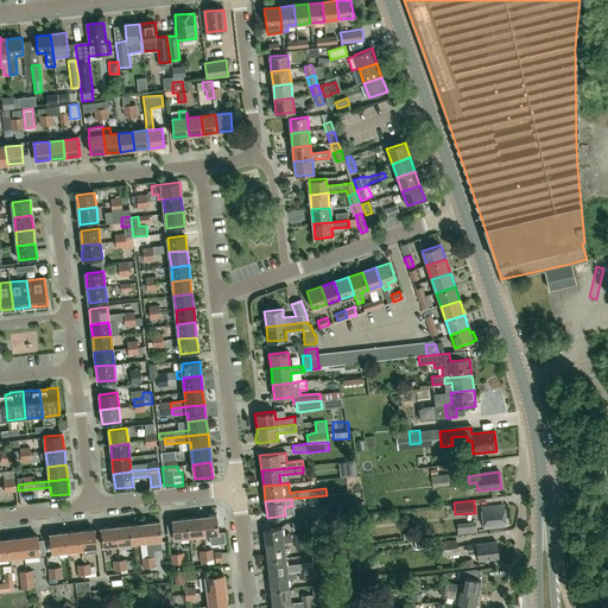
[(325,506),(310,507),(311,518),(327,517),(325,506)]
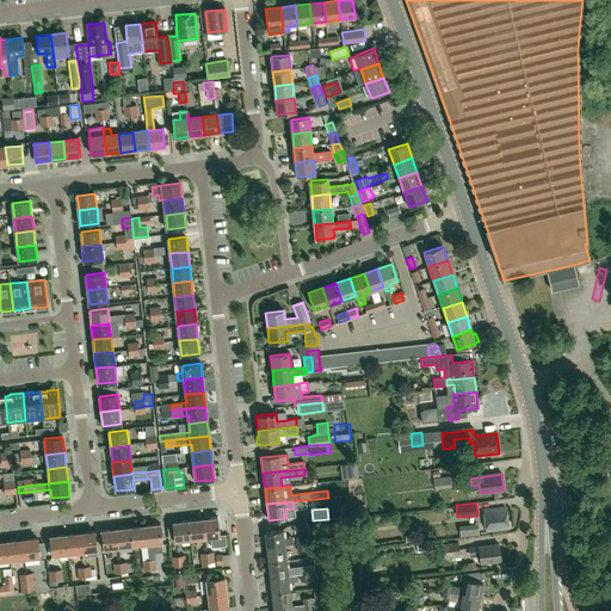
[(468,534),(486,532),(507,529),(505,508),(483,512),(485,524),(467,526),(468,534)]
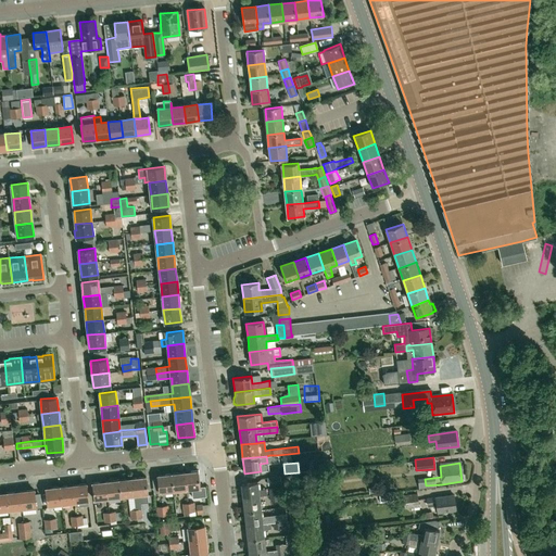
[(185,472),(187,490),(191,489),(192,498),(206,497),(205,488),(200,488),(198,471),(185,472)]
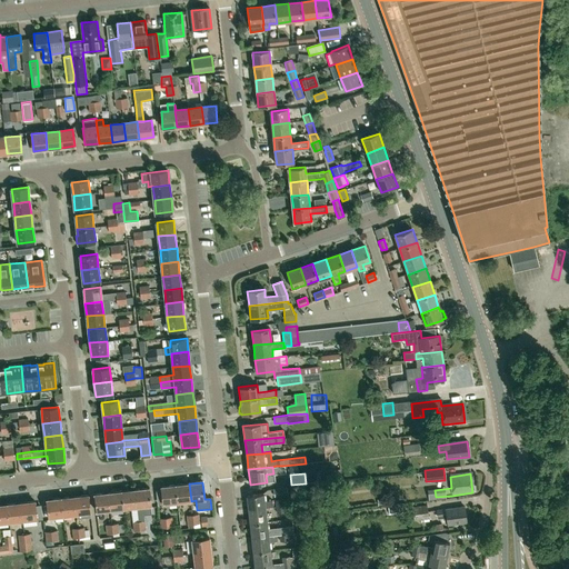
[(177,502),(191,501),(189,483),(175,486),(177,502)]
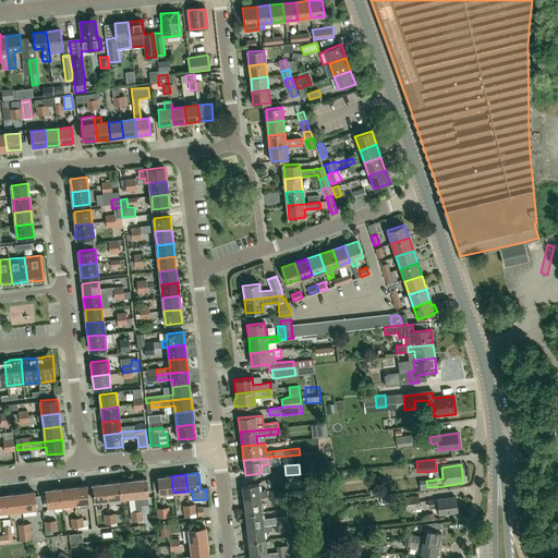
[(160,495),(173,493),(171,476),(158,477),(160,495)]
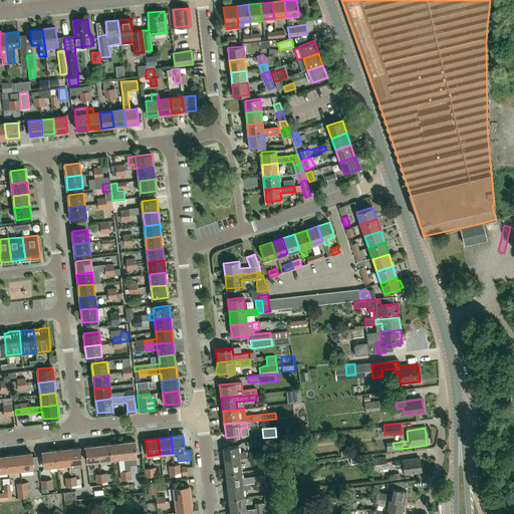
[(137,457),(135,442),(121,443),(122,458),(123,458),(125,471),(124,471),(125,479),(131,479),(130,471),(131,470),(130,465),(137,464),(136,457),(137,457)]
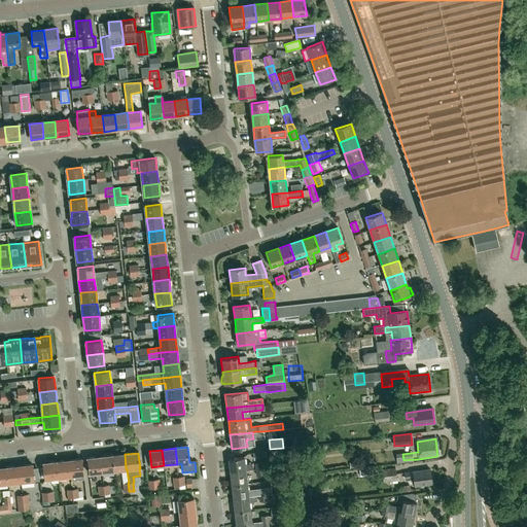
[(113,471),(126,469),(125,454),(112,456),(113,471)]
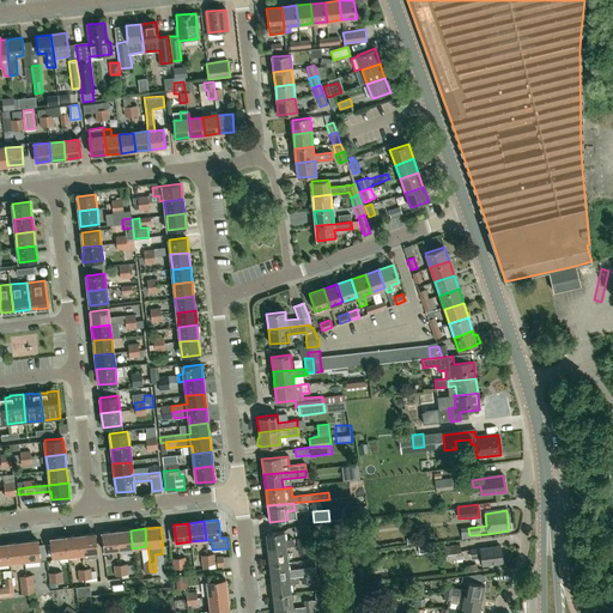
[(117,550),(132,548),(131,530),(115,532),(117,550)]
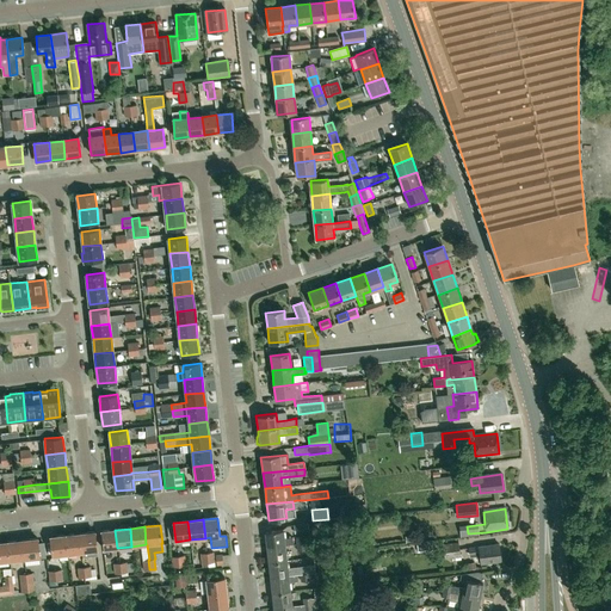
[(103,550),(117,548),(115,530),(100,531),(103,550)]
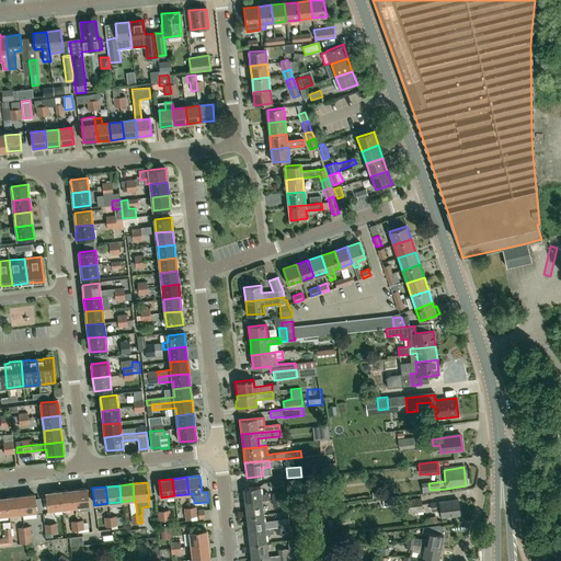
[(245,502),(261,500),(268,500),(268,493),(260,494),(259,487),(243,488),(245,502)]
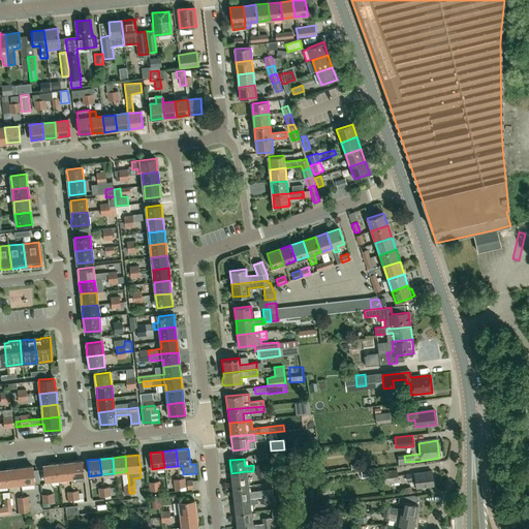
[(68,463),(70,477),(71,477),(71,481),(84,480),(83,476),(82,461),(68,463)]
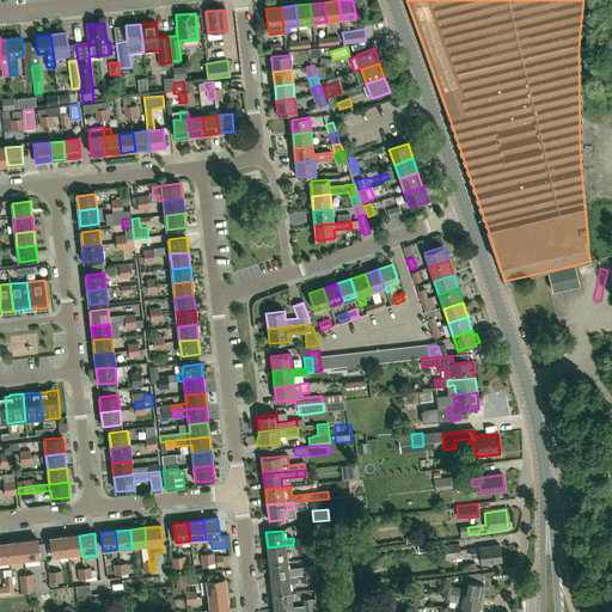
[(67,555),(81,552),(79,536),(65,537),(67,555)]
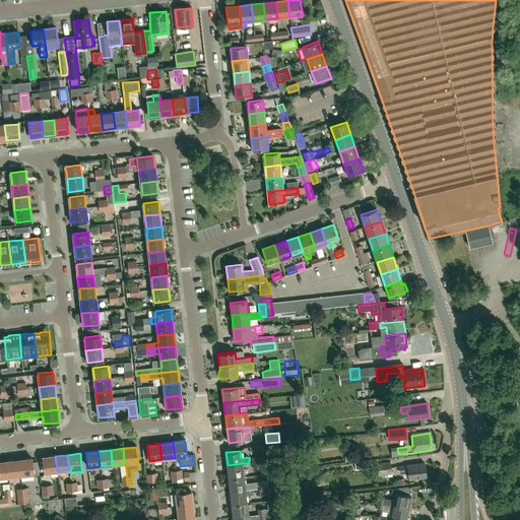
[(57,471),(55,456),(43,457),(45,472),(57,471)]
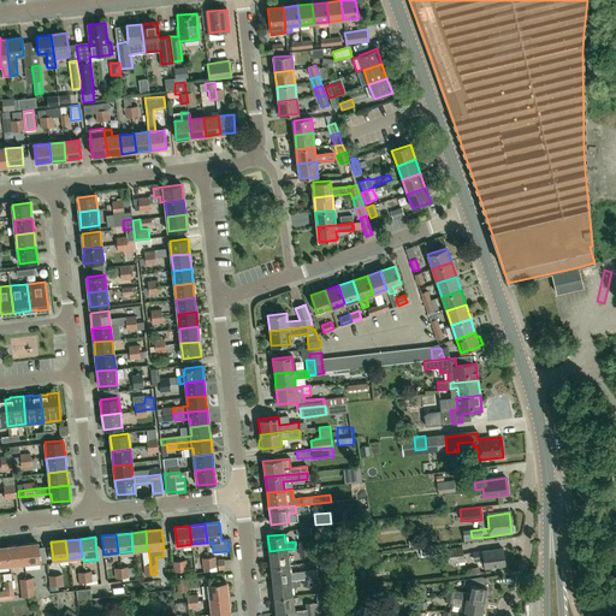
[(40,561),(39,544),(22,545),(23,563),(40,561)]
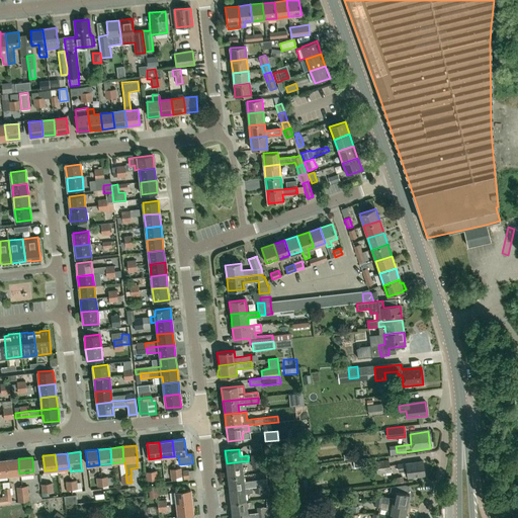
[(8,475),(19,473),(18,458),(6,459),(8,475)]
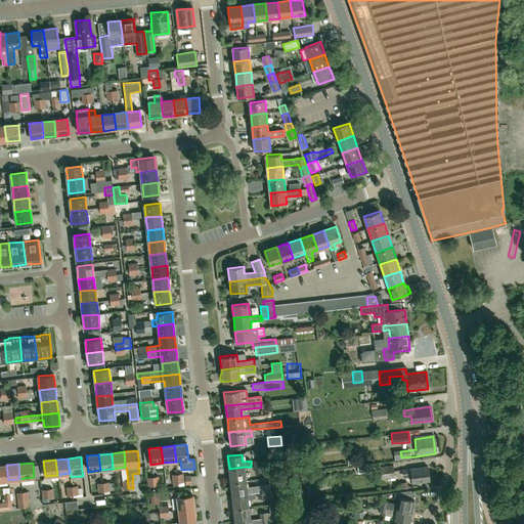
[(395,480),(393,465),(380,467),(376,467),(377,474),(378,480),(382,479),(382,480),(391,478),(392,481),(395,480)]
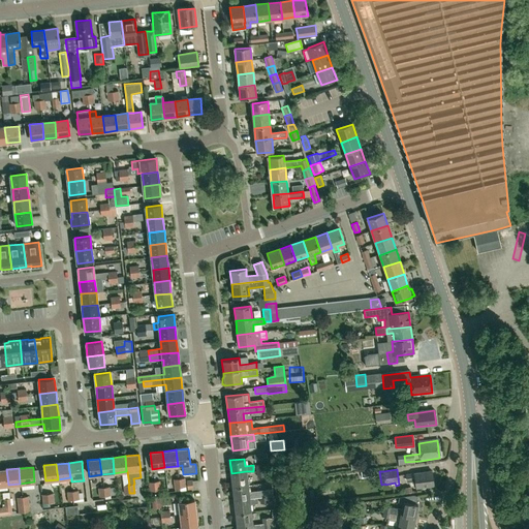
[(232,487),(247,485),(246,471),(231,473),(232,487)]
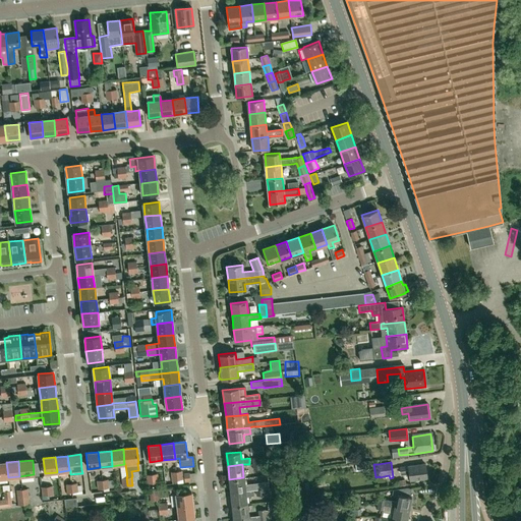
[(426,479),(424,464),(399,467),(400,473),(408,472),(409,481),(426,479)]
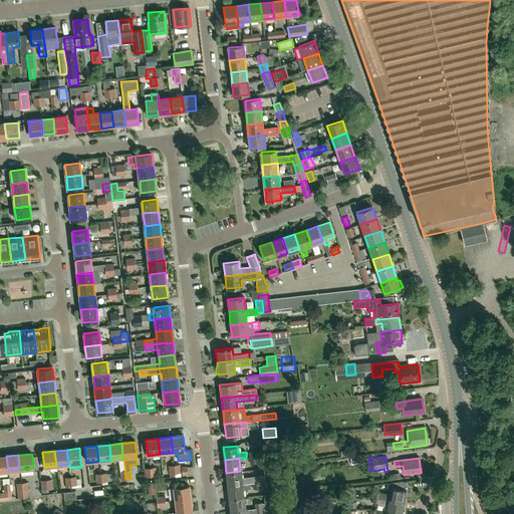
[(114,465),(108,466),(110,479),(116,478),(114,465)]
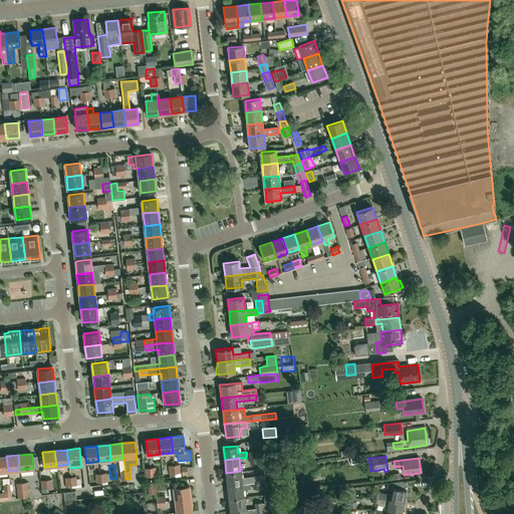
[(228,486),(242,484),(240,471),(226,473),(228,486)]
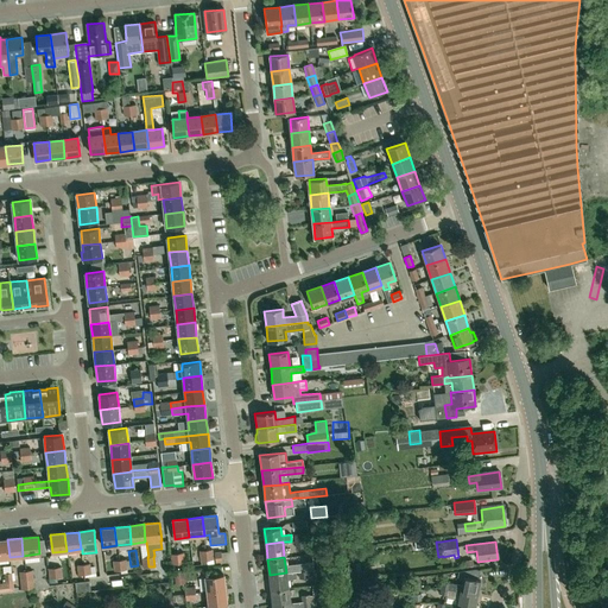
[(441,588),(476,595),(479,580),(480,570),(475,569),(458,571),(457,577),(463,578),(461,586),(442,582),(441,588)]
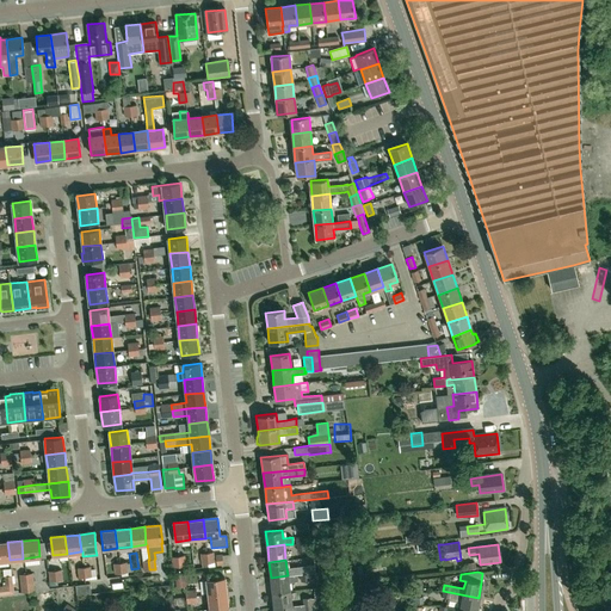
[(0,594),(13,593),(12,586),(11,575),(5,576),(6,586),(0,586),(0,594)]
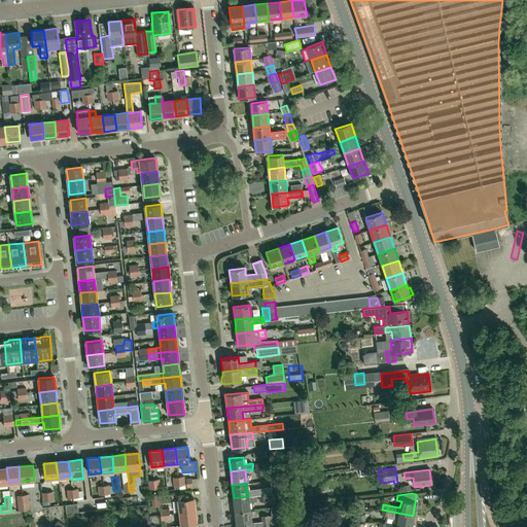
[(235,512),(250,510),(249,502),(256,501),(255,496),(248,496),(234,498),(235,512)]
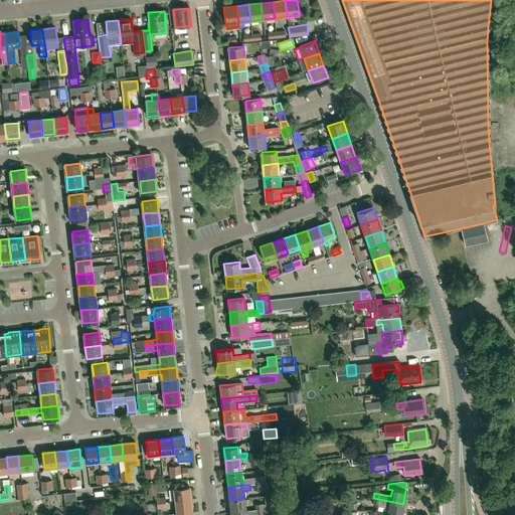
[(175,501),(190,500),(189,487),(174,489),(175,501)]
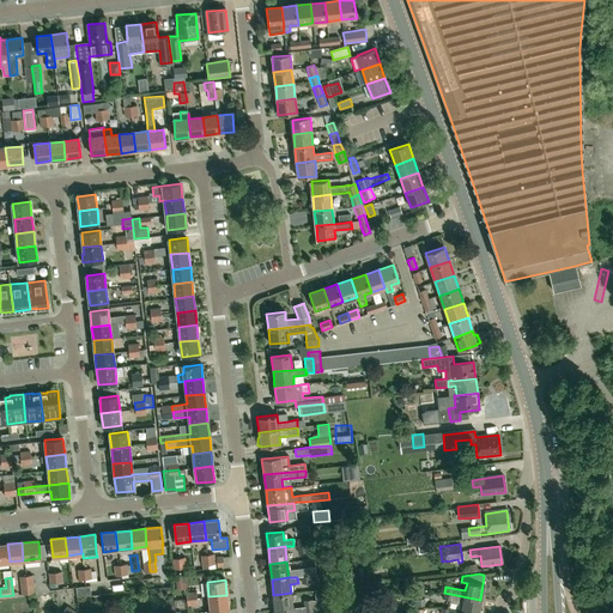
[(78,596),(91,595),(90,586),(77,587),(78,596)]
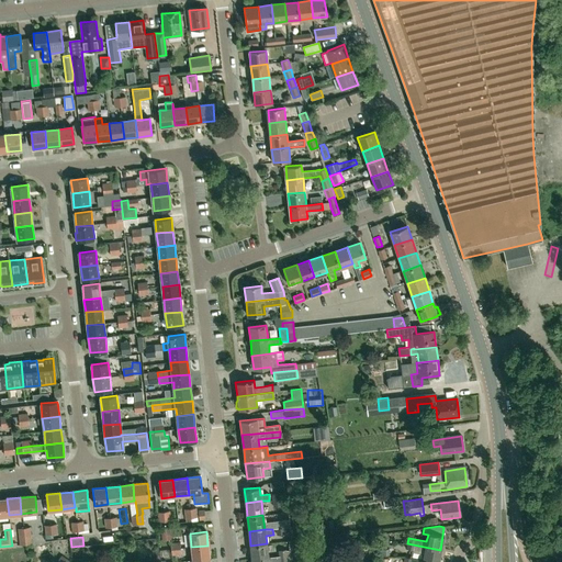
[(251,559),(268,558),(267,543),(250,546),(251,559)]
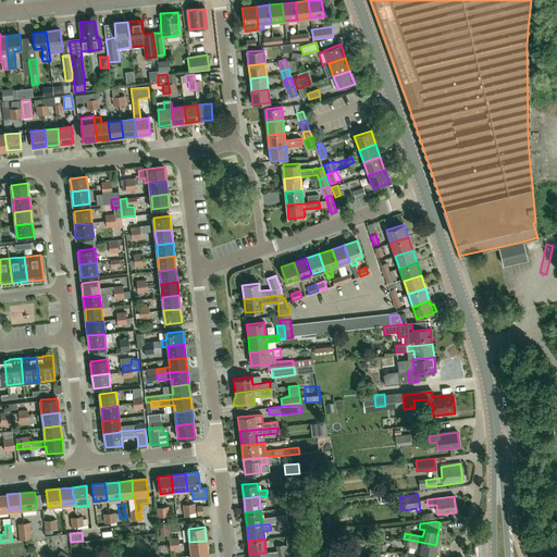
[(423,556),(433,556),(436,545),(404,539),(403,544),(409,546),(409,547),(420,549),(419,555),(401,552),(400,552),(423,556)]
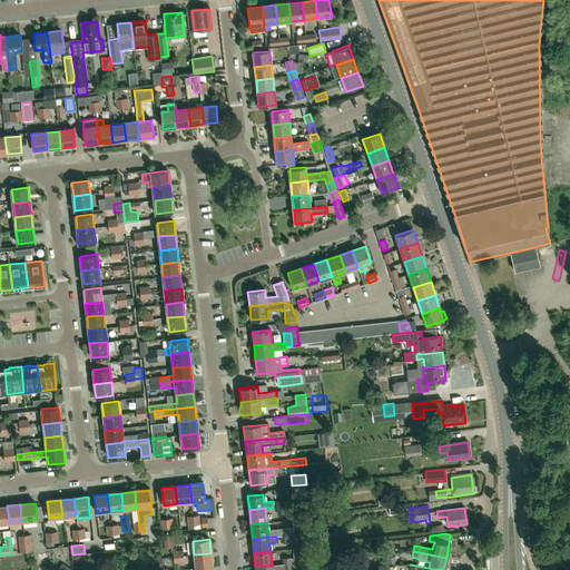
[(195,568),(213,567),(210,553),(194,554),(195,568)]
